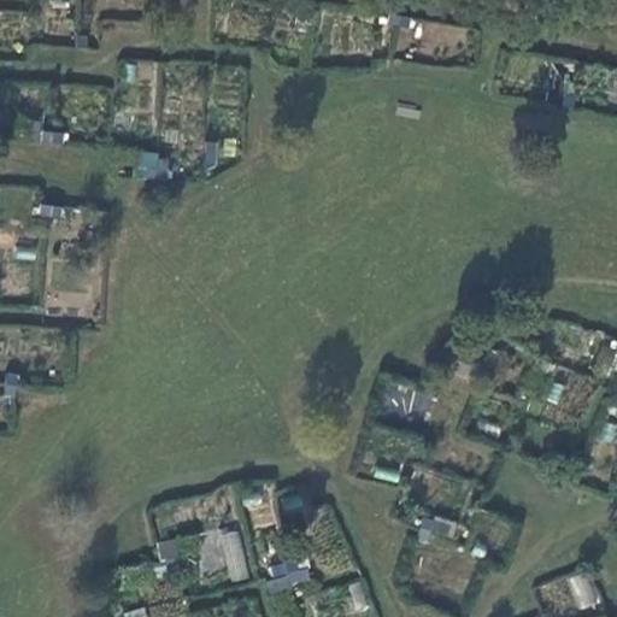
[(376,0),(375,11),(399,15),(401,3),(386,0),(376,0)]
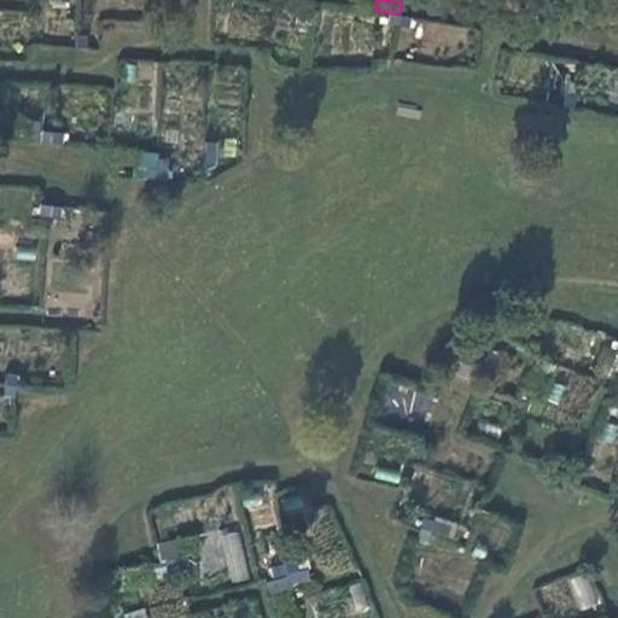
[(69,35),(80,35),(81,23),(69,23),(69,35)]
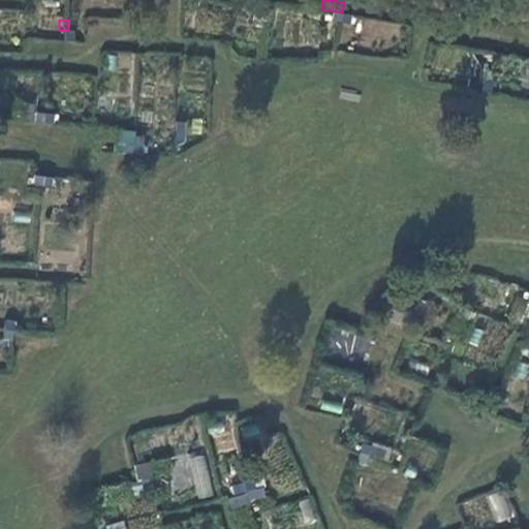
[(106,69),(129,69),(129,54),(106,53),(106,69)]
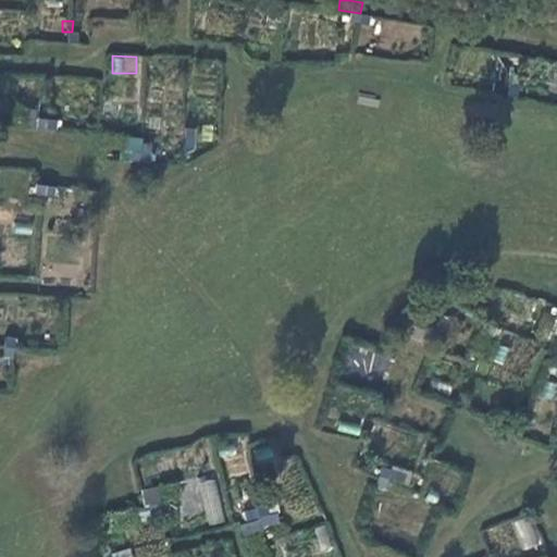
[(506,86),(519,87),(520,73),(506,72),(506,86)]
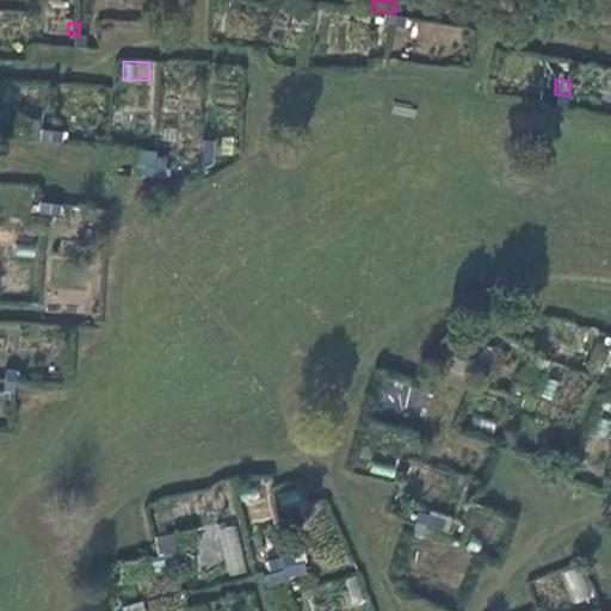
[(41,142),(66,144),(67,131),(42,130),(41,142)]
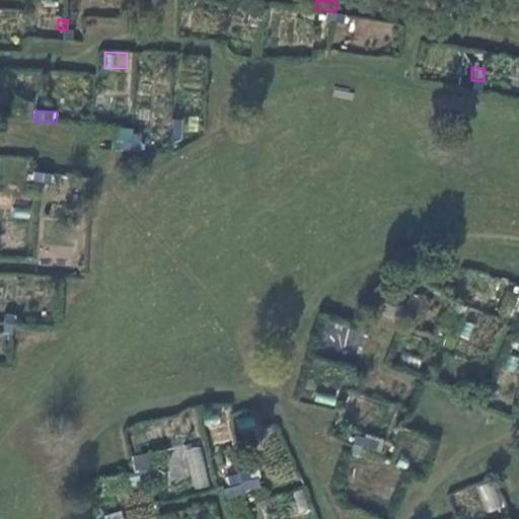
[(173,139),(182,139),(183,120),(173,120),(173,139)]
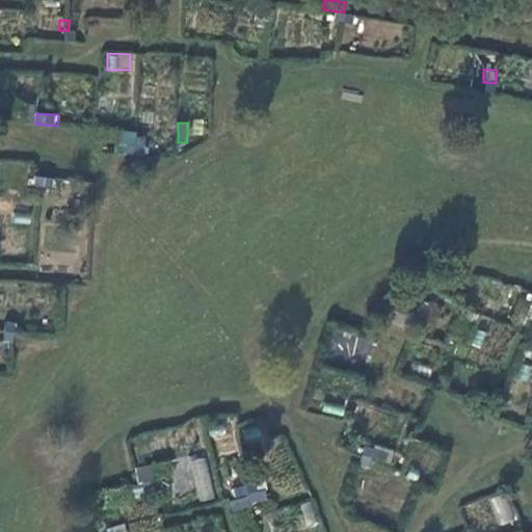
[(125,155),(144,156),(145,138),(126,137),(125,155)]
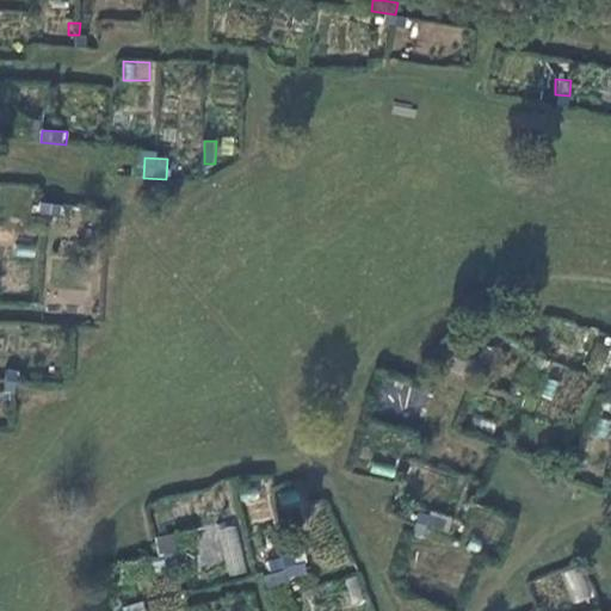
[(39,214),(63,215),(65,204),(39,203),(39,214)]
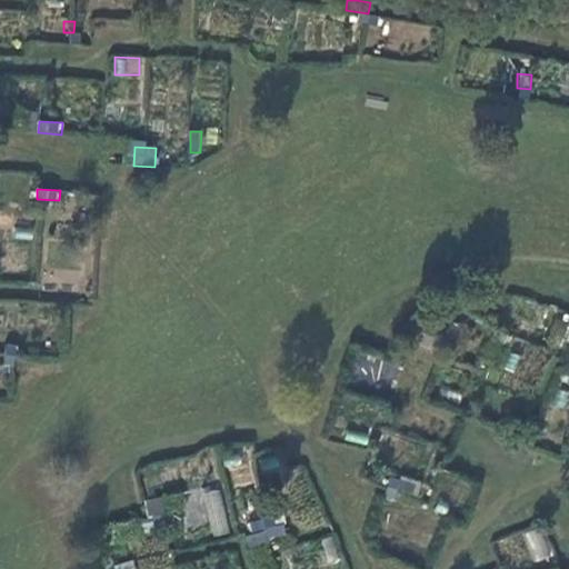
[(558,309),(568,312),(568,300),(561,299),(558,309)]
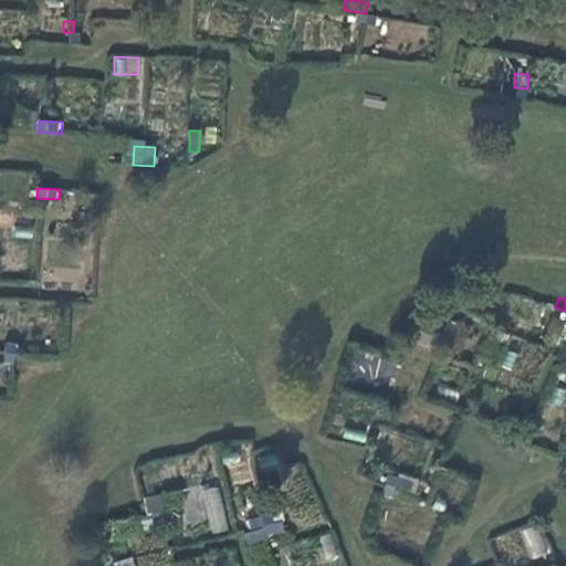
[(480,323),(490,326),(494,315),(484,312),(480,323)]
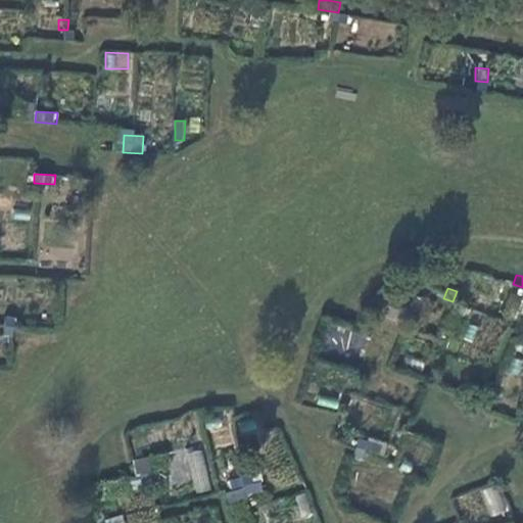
[(390,304),(411,312),(414,302),(394,295),(390,304)]
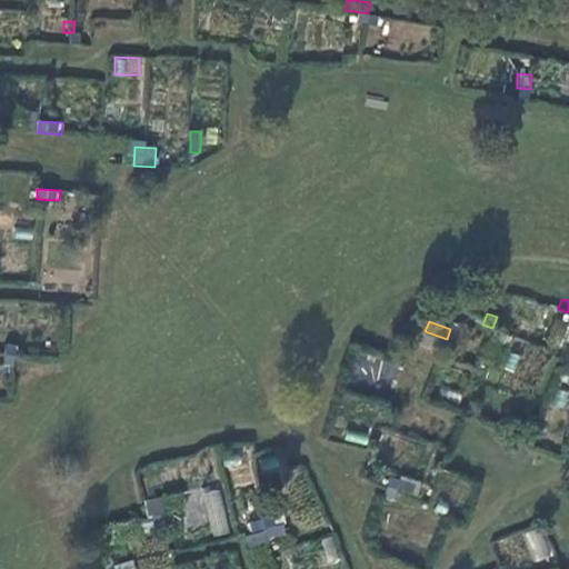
[(0,352),(11,352),(12,330),(1,330),(0,352)]
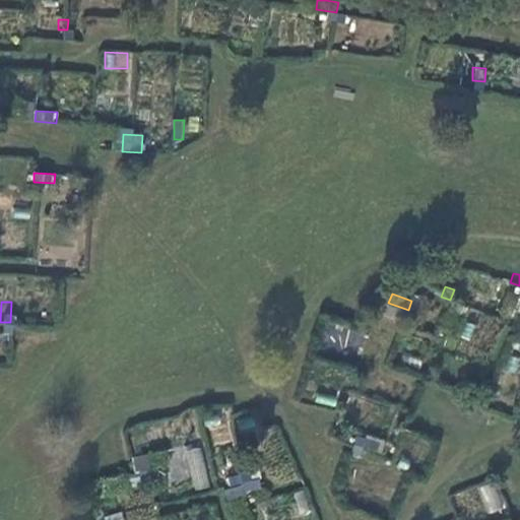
[(309,341),(321,345),(331,312),(320,308),(309,341)]
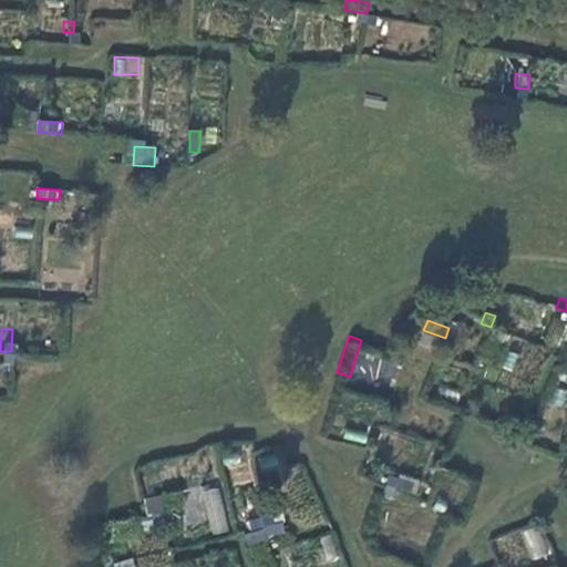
[(375,480),(387,483),(394,462),(383,459),(375,480)]
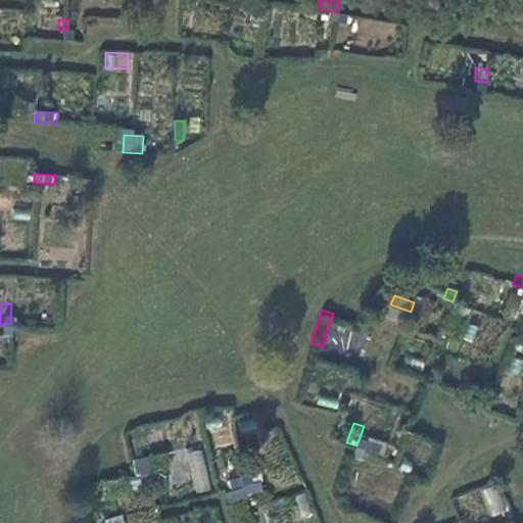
[(209,491),(204,448),(187,450),(192,493),(209,491)]
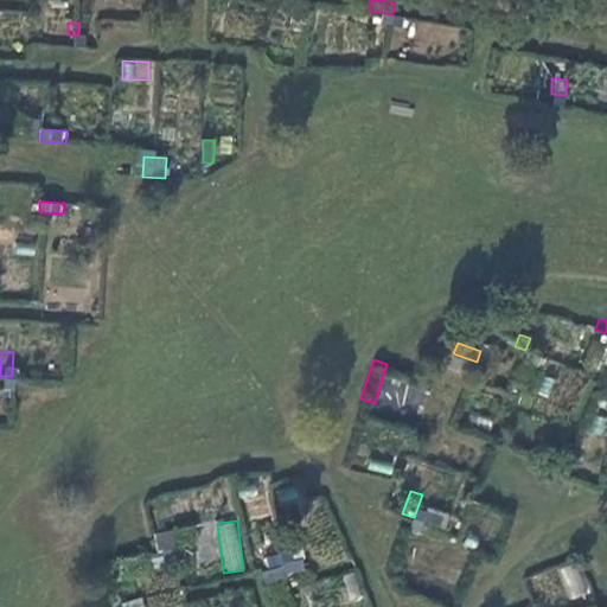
[(157,535),(159,549),(181,544),(179,531),(157,535)]
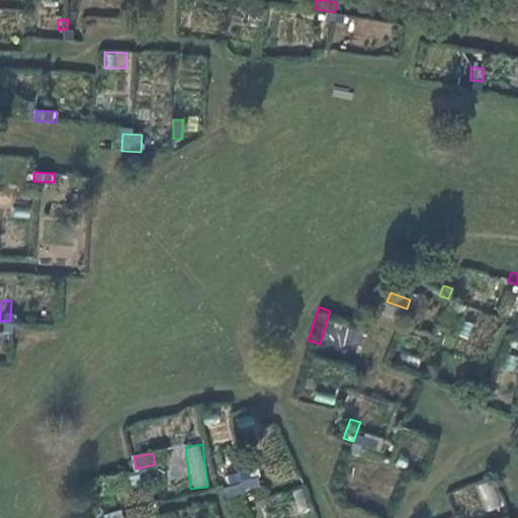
[(232,459),(237,478),(247,476),(245,466),(253,464),(250,454),(232,459)]
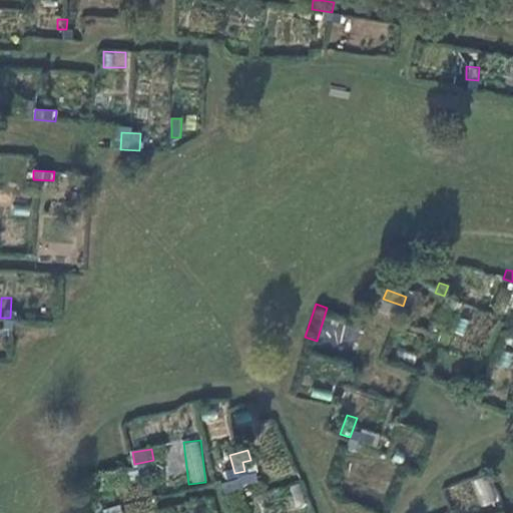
[(479,506),(495,502),(490,476),(474,479),(479,506)]
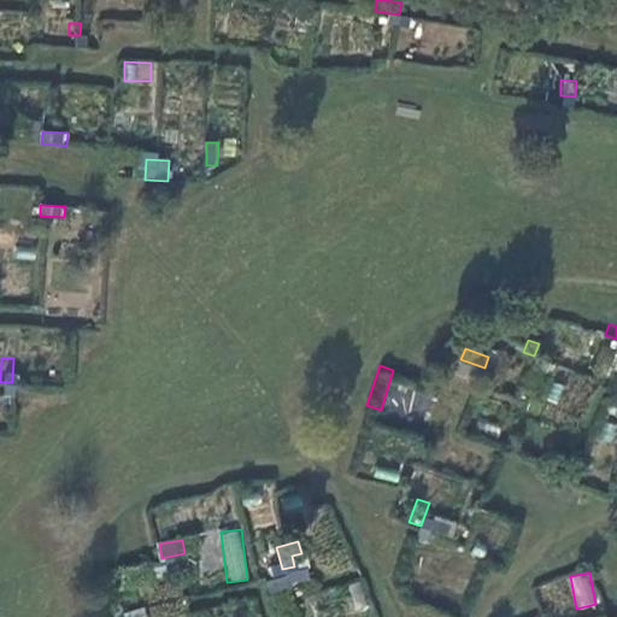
[(356,611),(371,606),(365,581),(350,585),(356,611)]
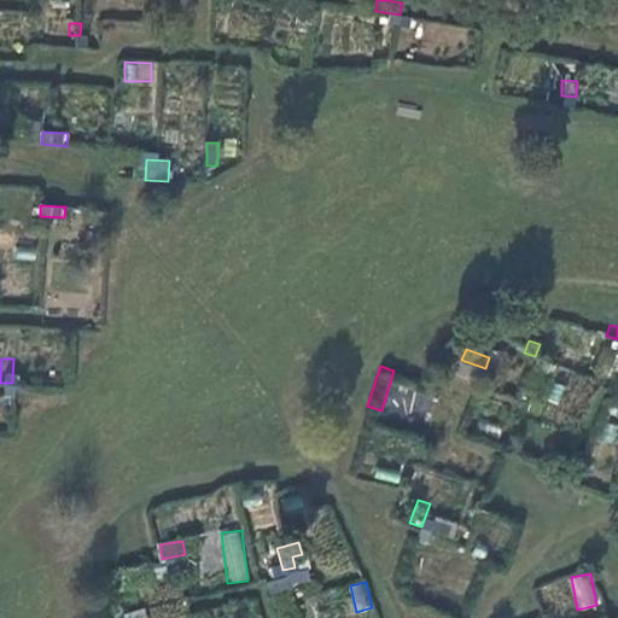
[(192,598),(197,616),(209,612),(205,594),(192,598)]
